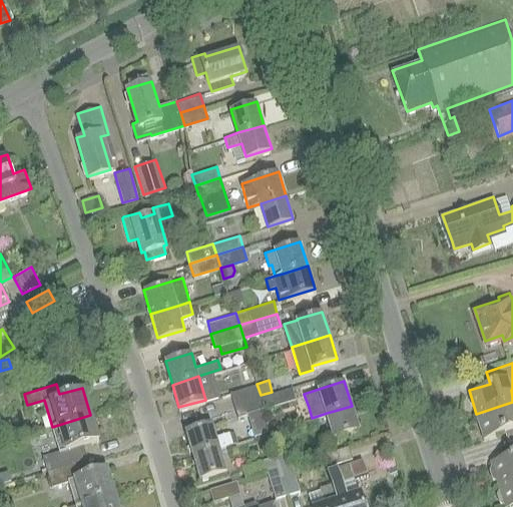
[(232,404),(261,395),(257,384),(229,392),(232,404)]
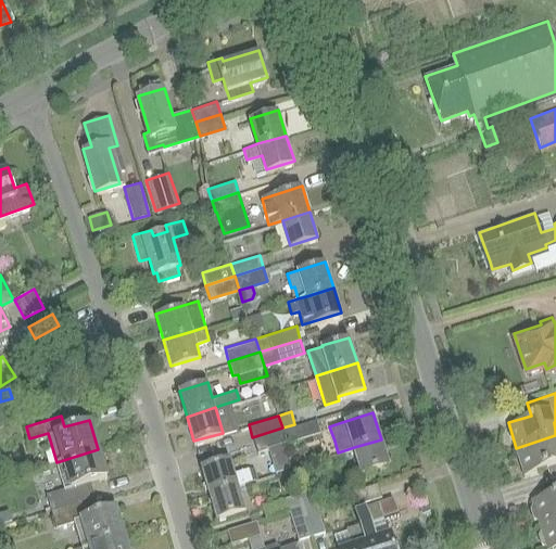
[(316,418),(294,424),(282,428),(286,442),(320,431),(316,418)]
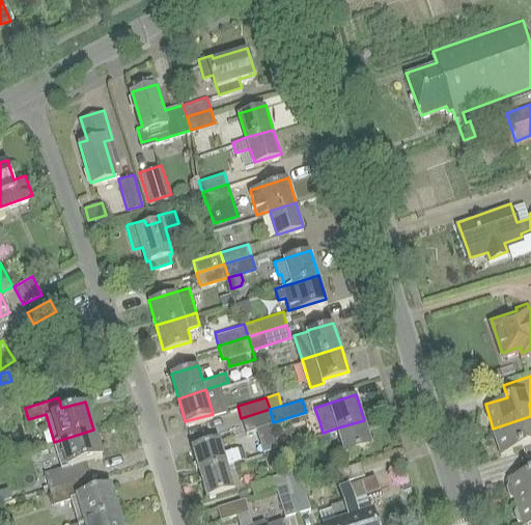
[(245,431),(273,422),(270,409),(241,418),(245,431)]
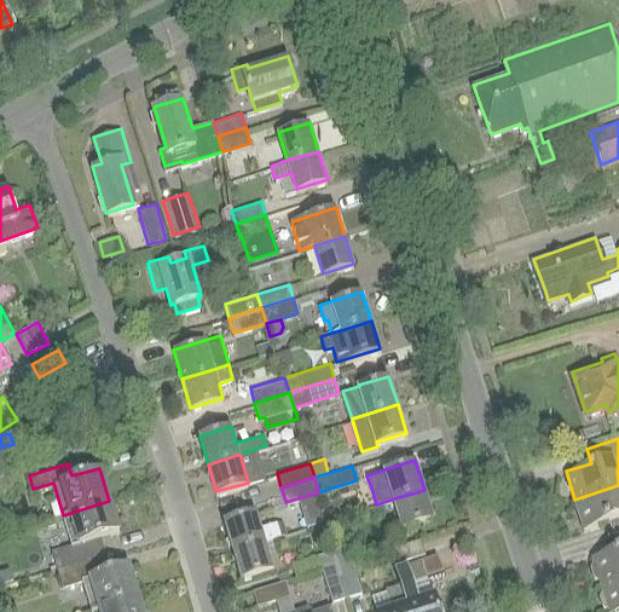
[(618,485),(574,500),(583,526),(608,518),(613,533),(618,531),(618,530),(618,485)]
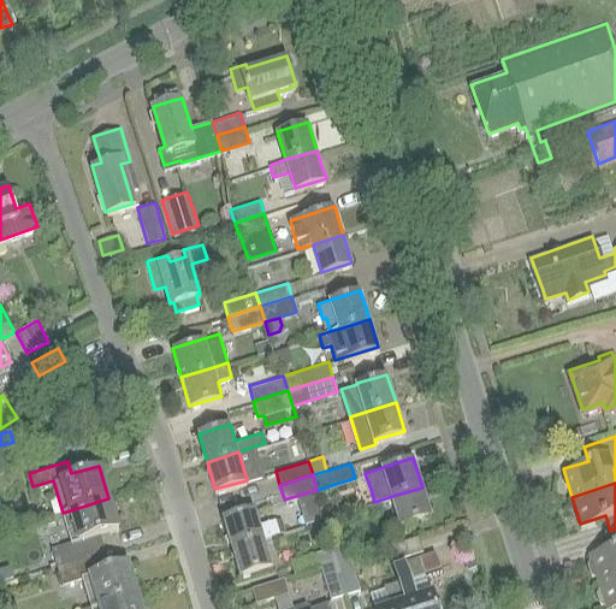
[(431,514),(422,488),(392,496),(401,524),(431,514)]
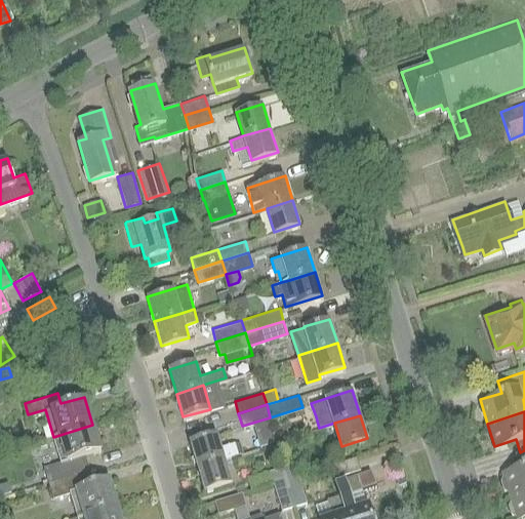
[(286,439),(280,422),(273,425),(278,441),(286,439)]
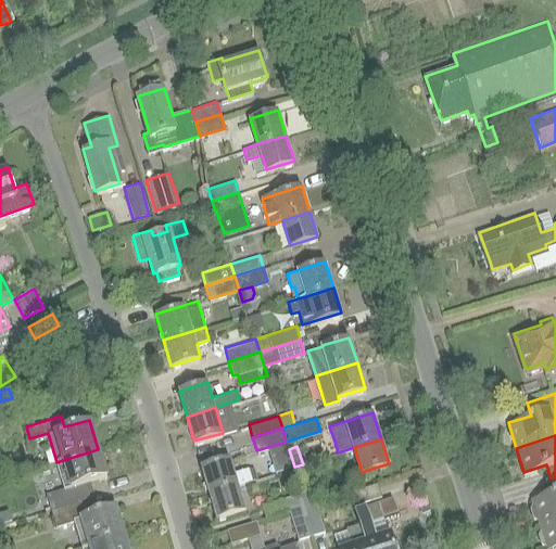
[(57,462),(63,487),(46,493),(50,507),(86,496),(81,483),(105,475),(98,449),(57,462)]
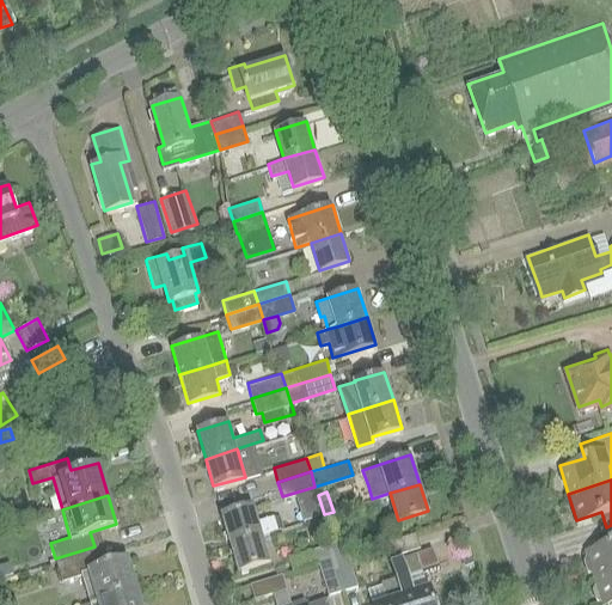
[(221,514),(230,543),(262,533),(274,530),(270,515),(258,519),(254,505),(221,514)]
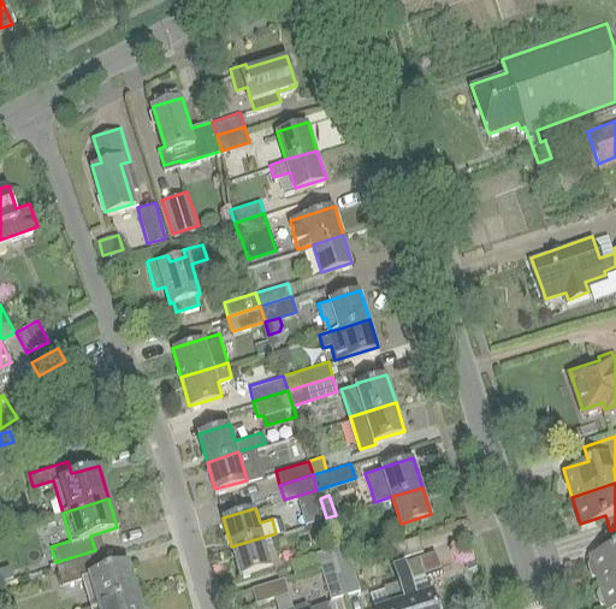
[(272,519),(276,533),(285,530),(280,516),(272,519)]
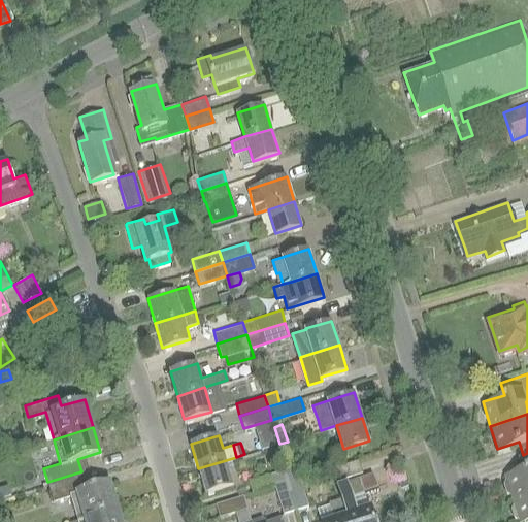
[(527,452),(527,453),(527,465),(504,474),(505,477),(503,482),(505,490),(510,492),(513,497),(527,492),(527,452)]
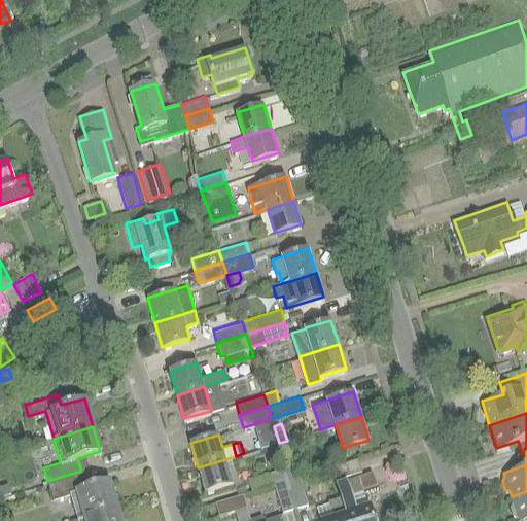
[(358,456),(329,465),(334,479),(362,470),(358,456)]
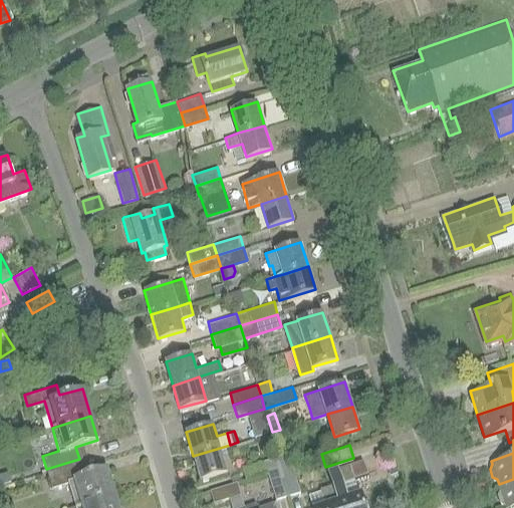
[(220,448),(193,456),(200,479),(227,471),(220,448)]
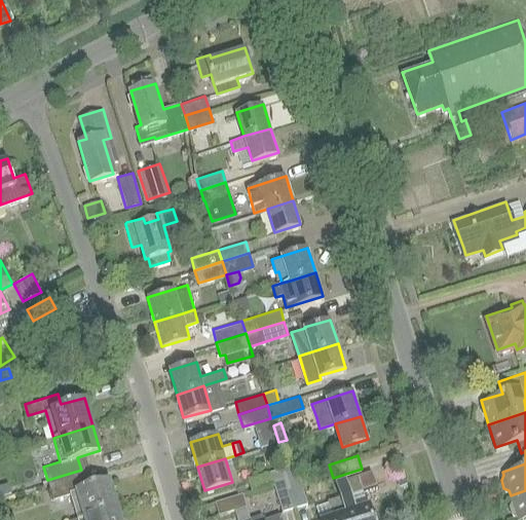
[(283,467),(287,478),(299,474),(296,462),(283,467)]
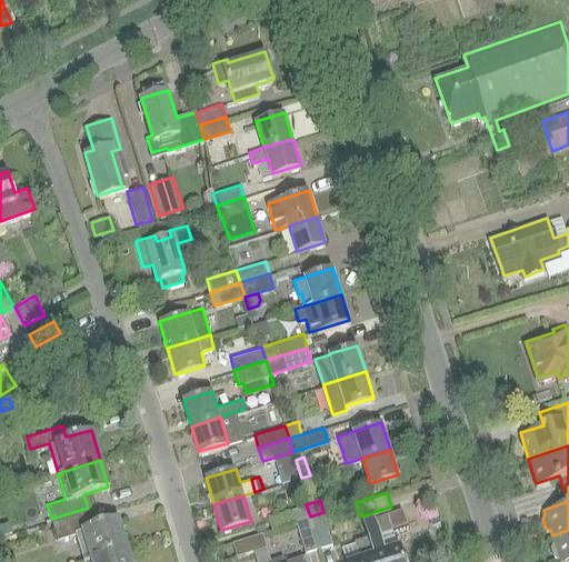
[(310,517),(306,504),(267,517),(270,529),(296,521),(310,517)]
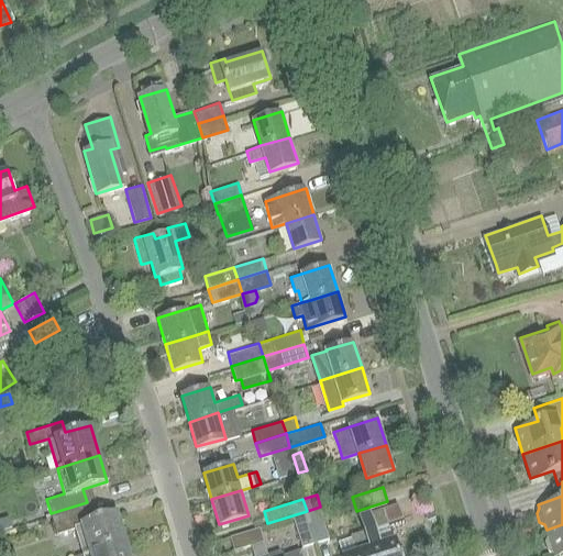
[(363,530),(371,555),(400,555),(395,536),(378,542),(374,527),(399,519),(394,503),(357,514),(363,530)]
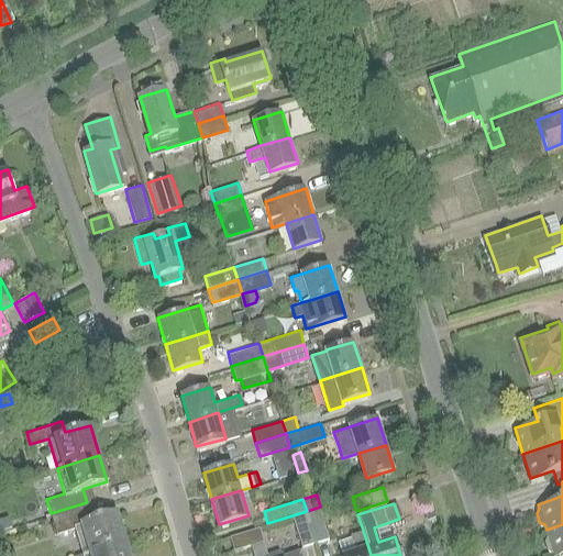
[(307,511),(317,542),(330,537),(320,507),(307,511)]
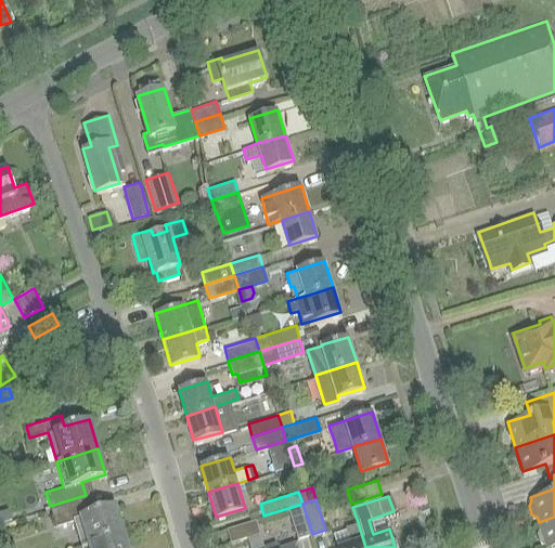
[(74,519),(81,545),(124,533),(115,505),(90,511),(87,501),(52,512),(55,524),(74,519)]
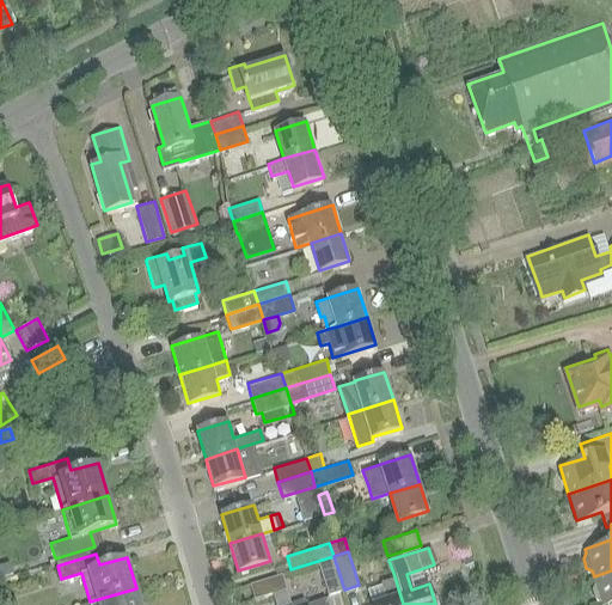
[(329,594),(344,590),(334,556),(318,561),(329,594)]
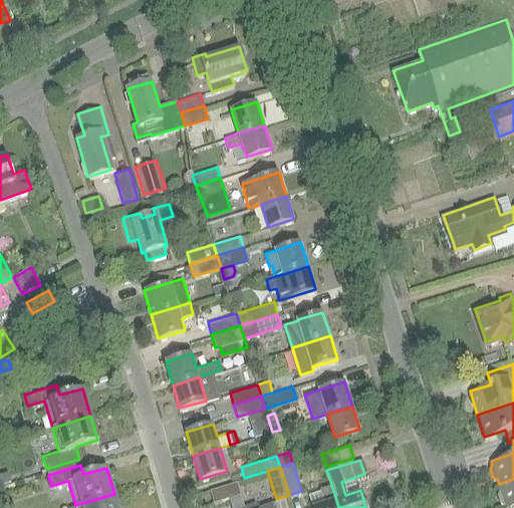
[(8,470),(0,472),(0,483),(11,479),(8,470)]
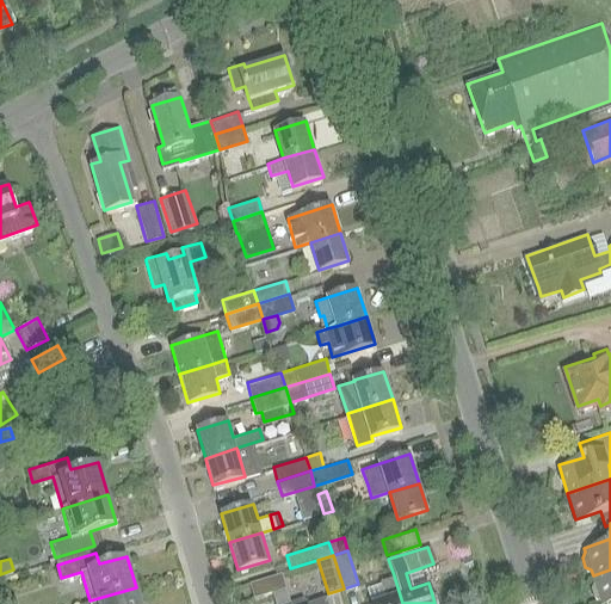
[(610,569),(593,575),(594,580),(591,586),(594,596),(600,598),(600,599),(602,603),(610,599),(610,569)]
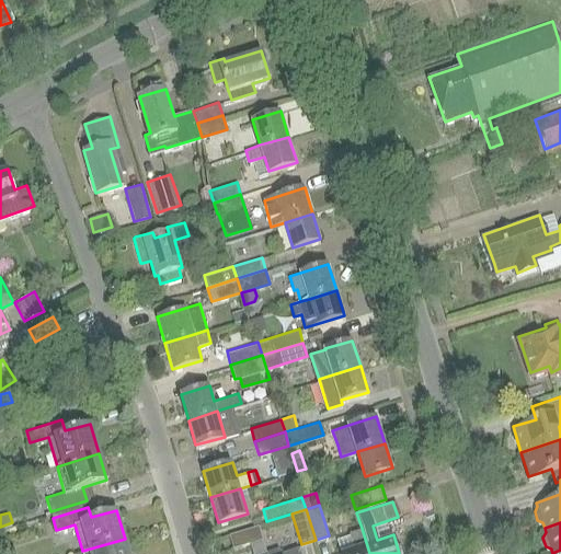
[(250,542),(262,538),(258,523),(229,533),(233,547),(250,542)]
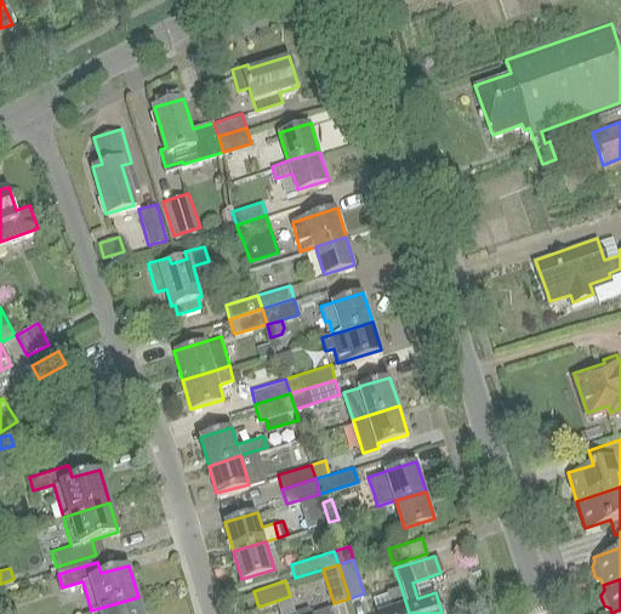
[(379,613),(409,613),(400,585),(386,589),(387,592),(374,596),(379,610),(379,613)]
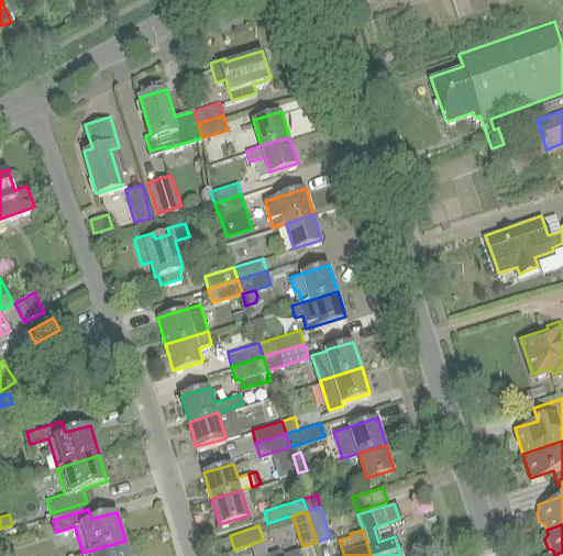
[(263,540),(251,544),(254,555),(267,555),(267,552),(263,540)]
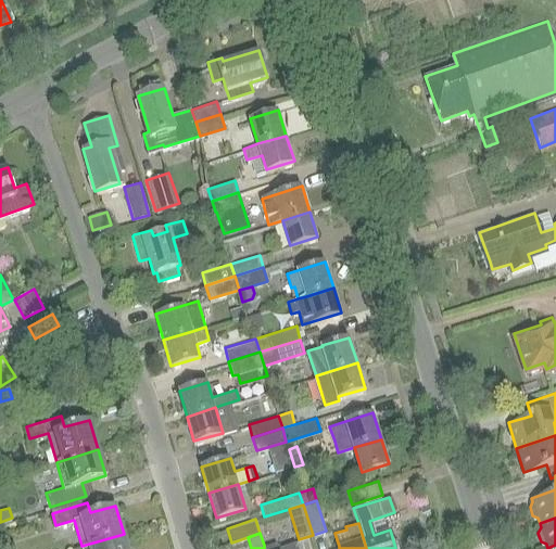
[(128,548),(124,534),(81,546),(81,548),(128,548)]
